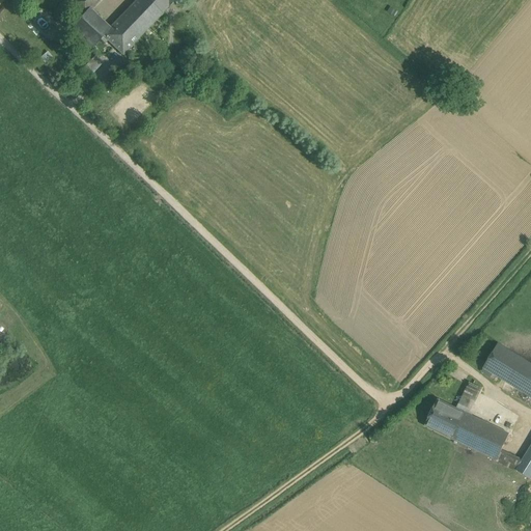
[(74,0),(74,1),(86,12),(90,7),(91,7),(99,0),(74,0)]
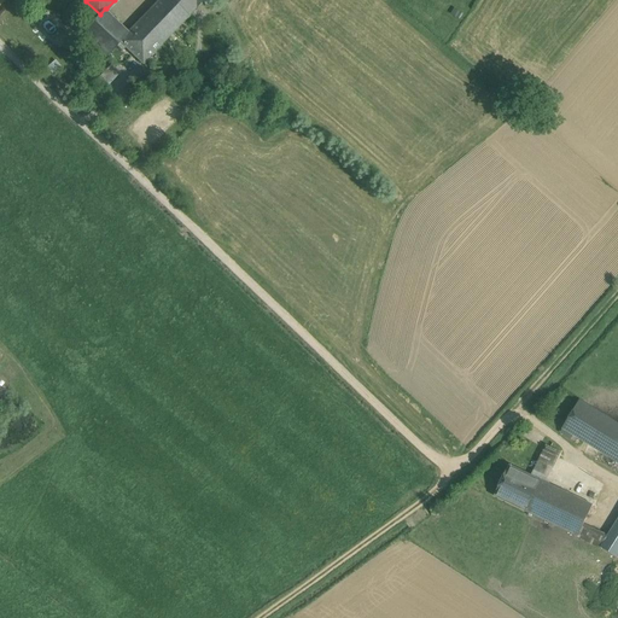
[(188,0),(161,0),(129,31),(130,33),(118,45),(123,50),(127,46),(144,63),(198,9),(188,0)]
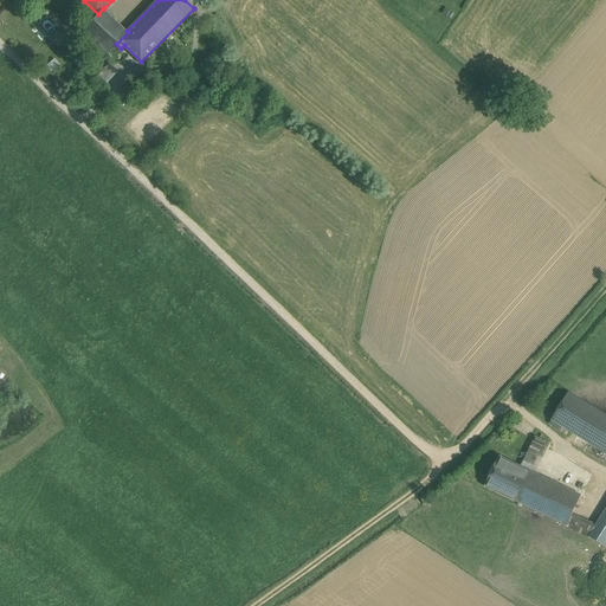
[(104,8),(103,8),(98,14),(81,31),(104,55),(116,44),(128,32),(127,31),(104,8)]
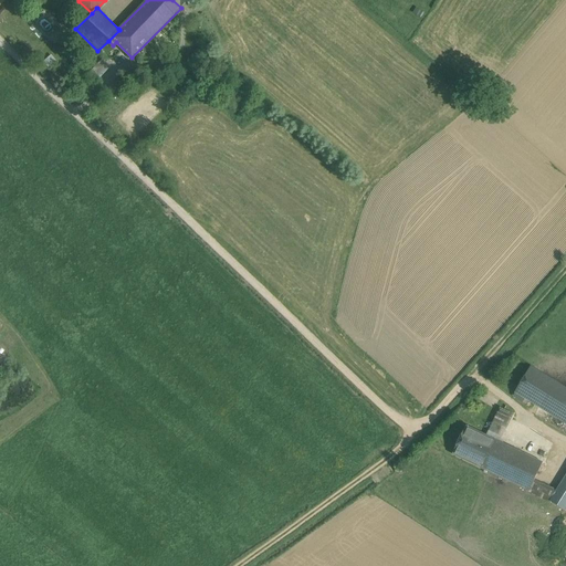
[(417,9),(415,13),(421,18),(425,13),(417,9)]
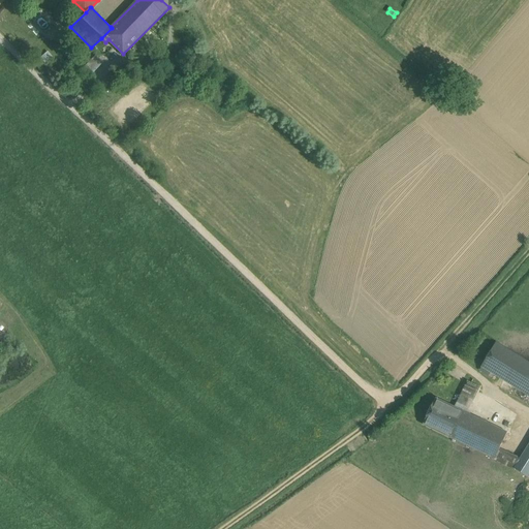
[(104,62),(97,55),(80,72),(87,80),(104,62)]
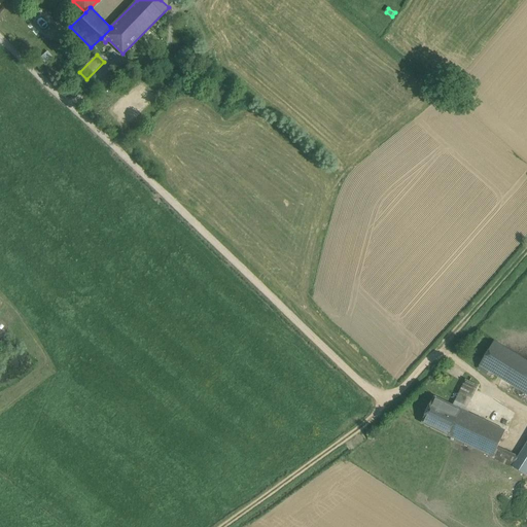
[(526,360),(495,342),(480,365),(488,371),(526,394),(526,360)]
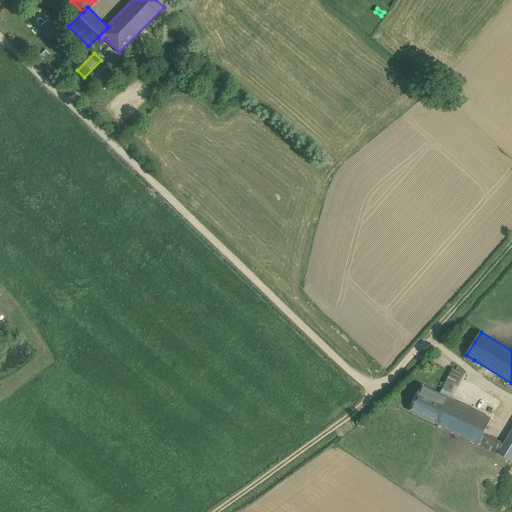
[(474,360),(466,355),(464,359),(472,363),(474,360)]
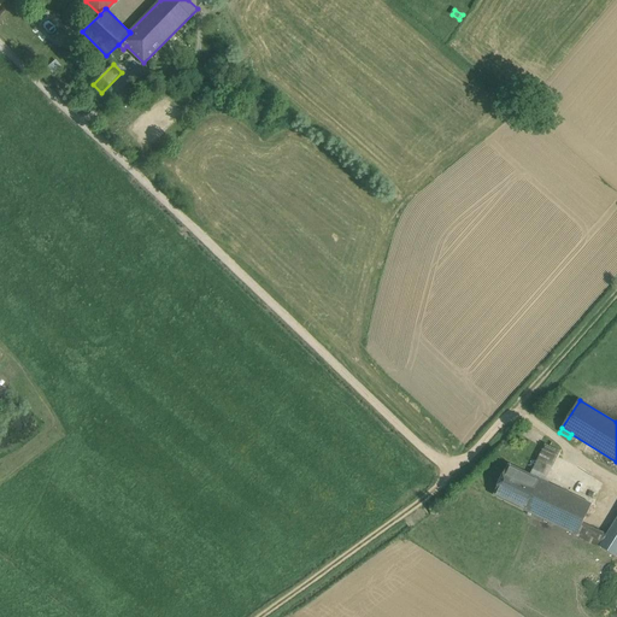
[(560,451),(546,444),(530,475),(540,480),(546,464),(552,468),(560,451)]
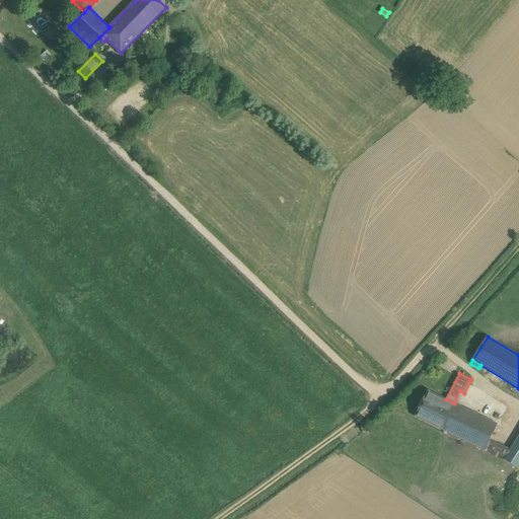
[(446,399),(428,390),(416,417),(441,429),(454,403),(446,399)]
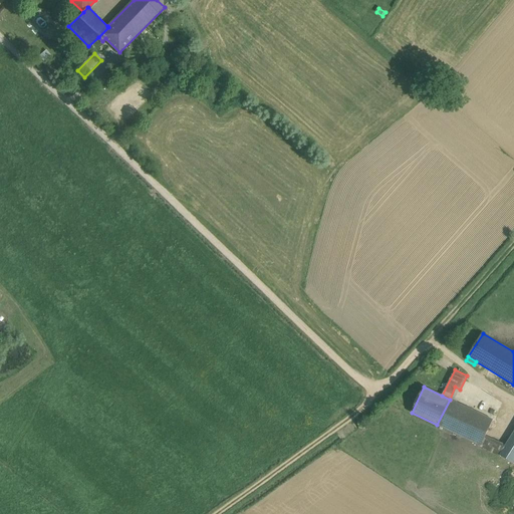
[(493,421),(450,400),(437,425),(481,447),(486,436),(493,421)]
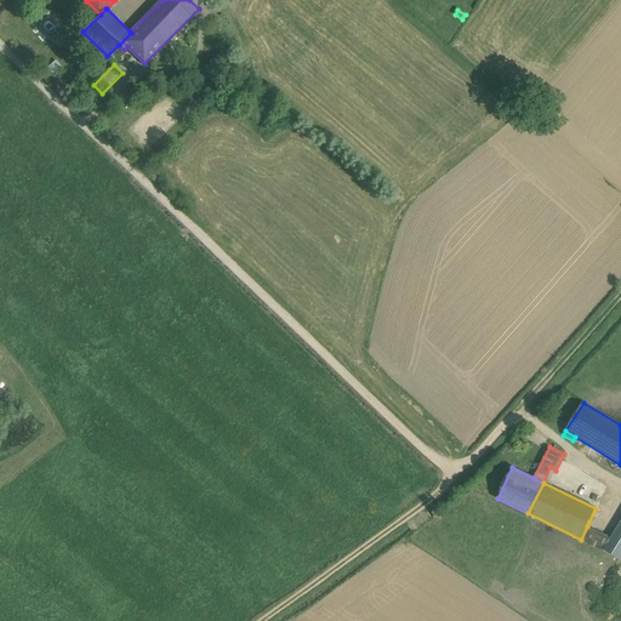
[(620,523),(611,539),(604,551),(620,560),(620,557),(620,523)]
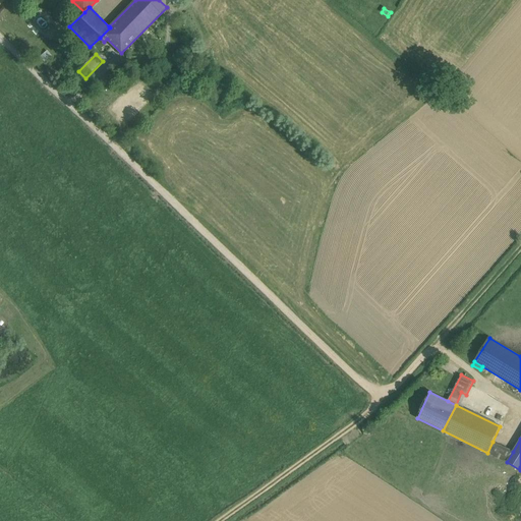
[(513,452),(493,442),(487,453),(507,462),(513,452)]
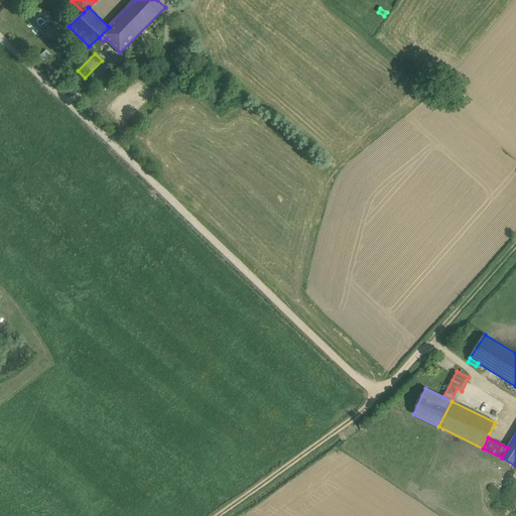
All buildings are outlined.
